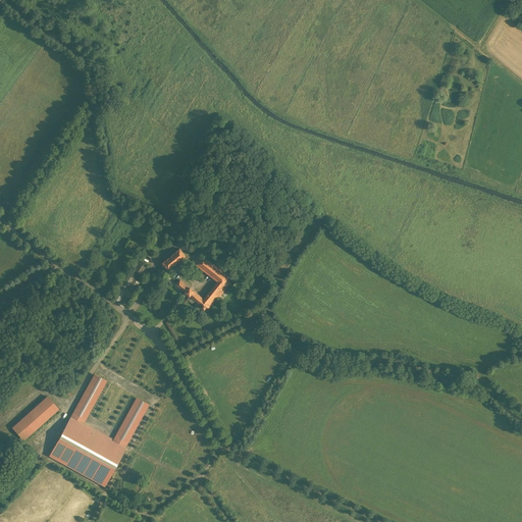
[(161,259),(163,262),(176,252),(173,249),(161,259)]
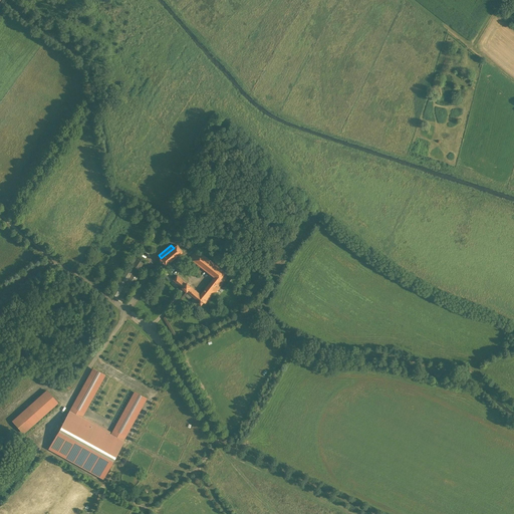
[(174,248),(161,258),(166,265),(183,251),(178,245),(174,248)]
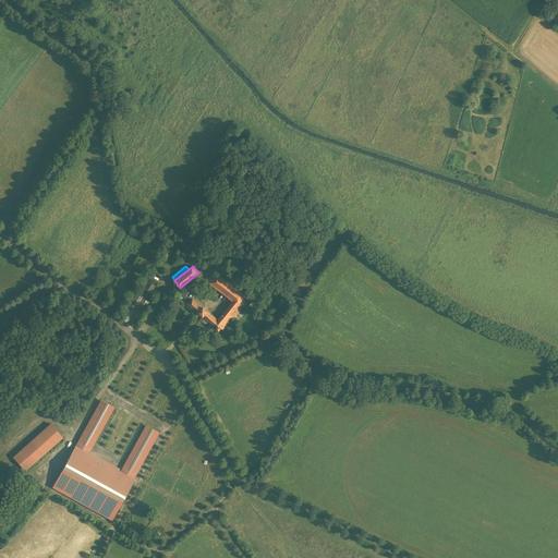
[(245,295),(214,271),(206,279),(233,301),(240,303),(244,298),(245,295)]
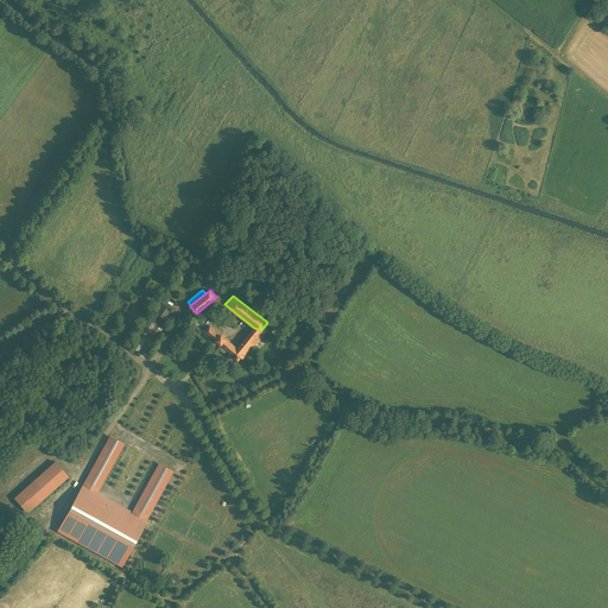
[(171,310),(163,305),(157,314),(165,318),(171,310)]
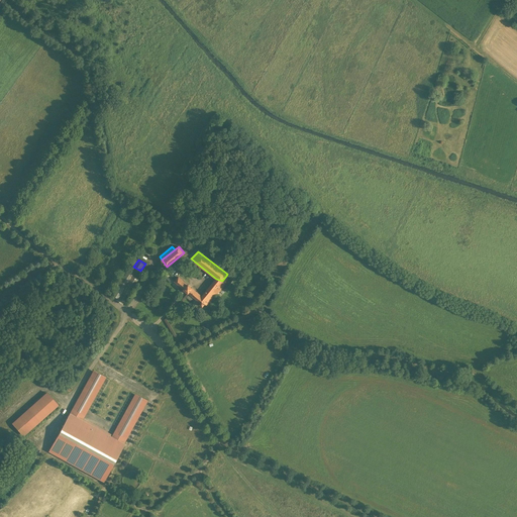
[(189,286),(179,277),(175,281),(185,290),(189,286)]
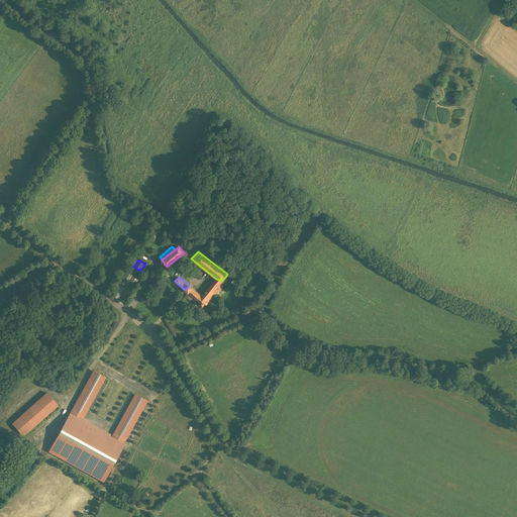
[(216,279),(204,293),(212,300),(219,292),(221,289),(225,284),(222,281),(216,279)]
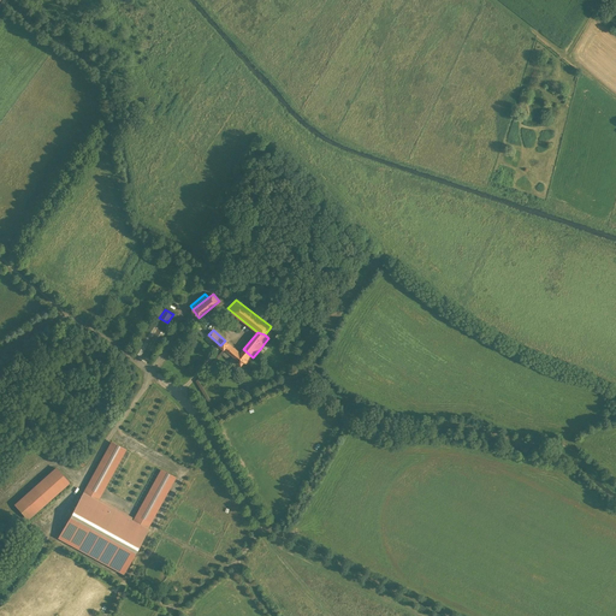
[(243,349),(241,353),(229,343),(223,348),(240,361),(238,362),(241,366),(244,362),(247,365),(253,357),(243,349)]
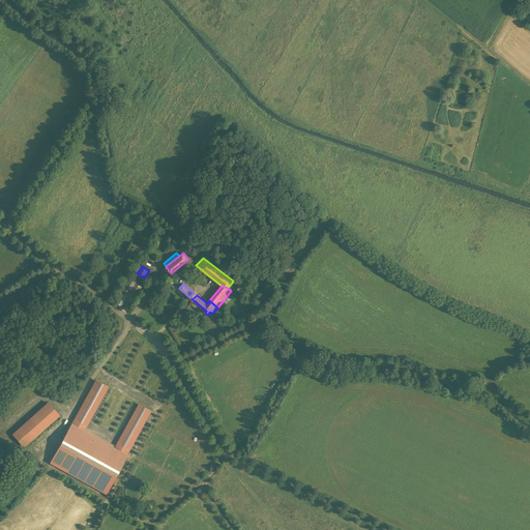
[(71,424),(83,431),(108,387),(96,381),(71,424)]
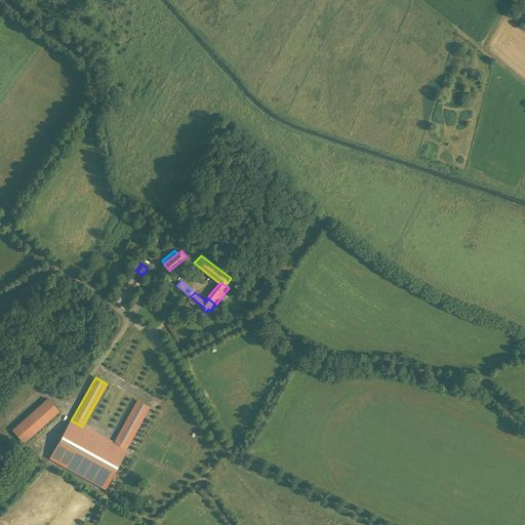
[(48,399),(12,430),(24,442),(58,411),(48,399)]
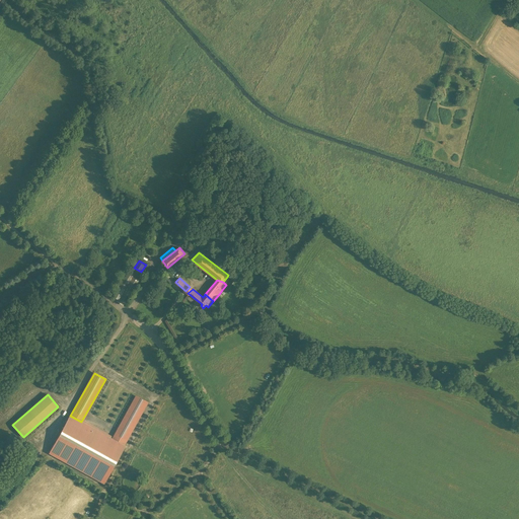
[(113,439),(124,445),(148,402),(137,396),(113,439)]
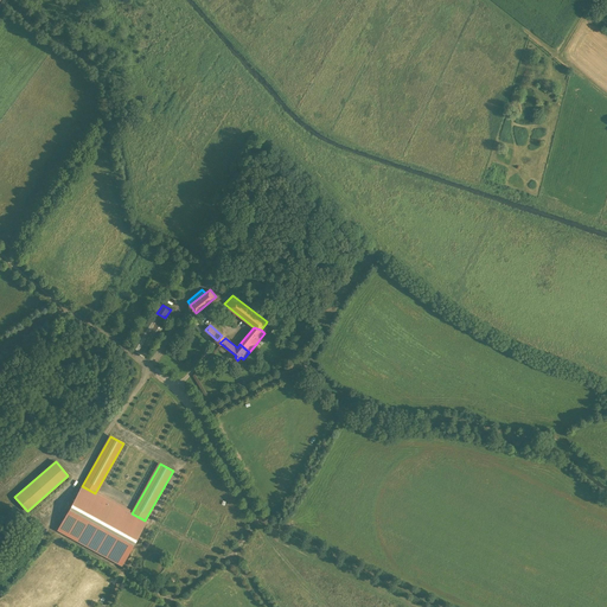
[(123,561),(145,521),(132,513),(95,493),(82,486),(59,526),(123,561)]
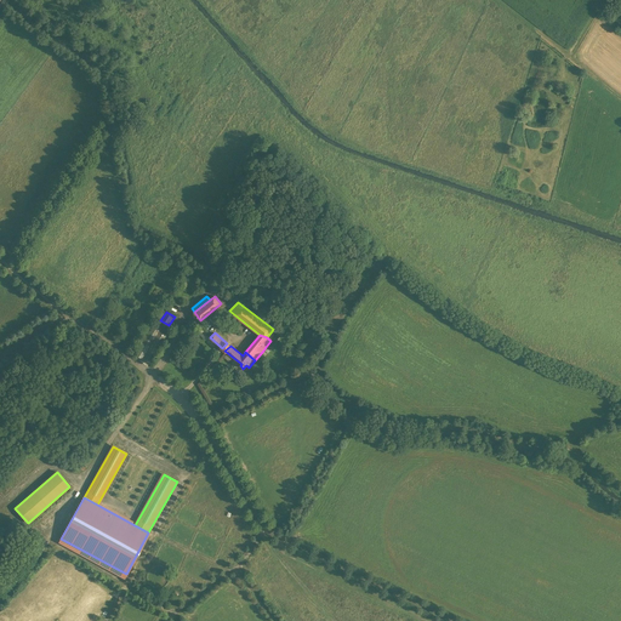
[(126,574),(61,539),(60,542),(124,579),(126,574)]
